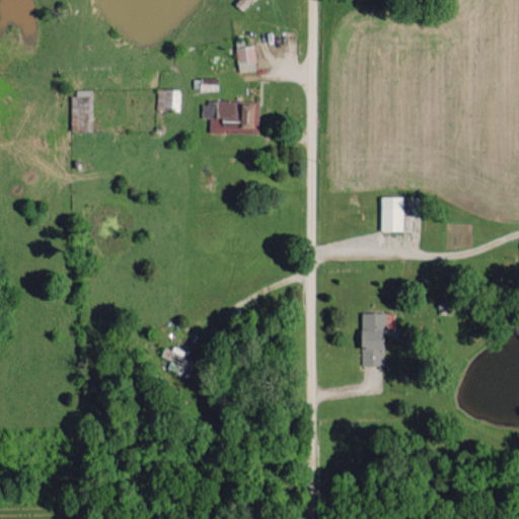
[(237,70),(254,70),(254,45),(236,46),(237,70)]
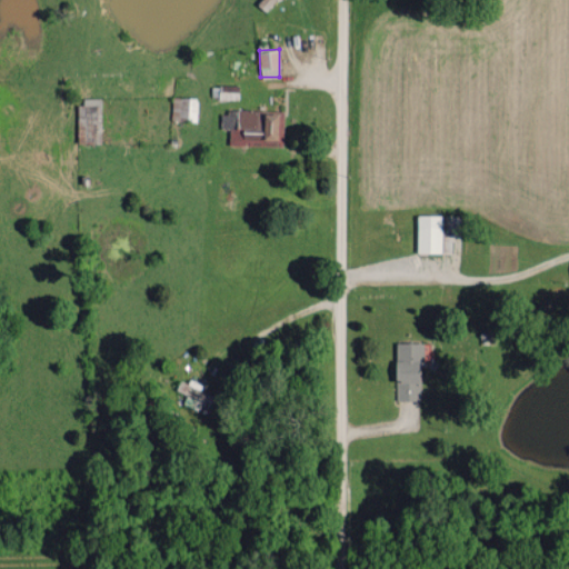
[(198,98),(172,97),(171,119),(197,120),(198,98)]
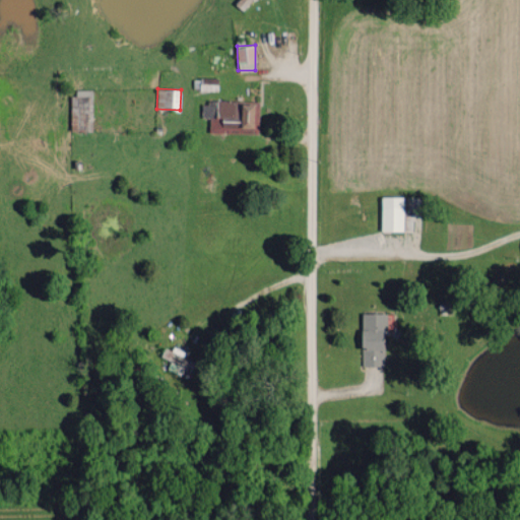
[(72,130),(92,130),(91,89),(71,89),(72,130)]
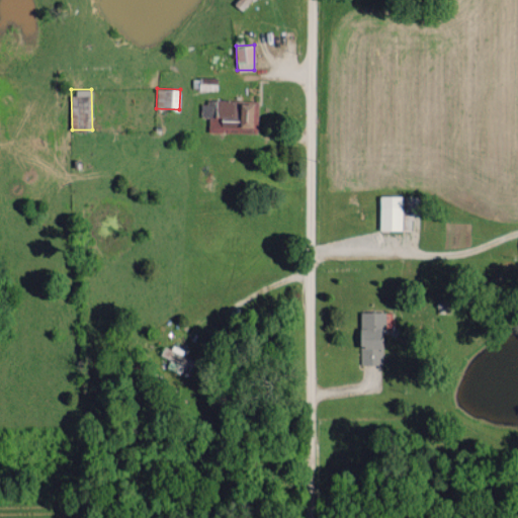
[(257,133),(258,100),(201,99),(200,116),(208,116),(208,132),(257,133)]
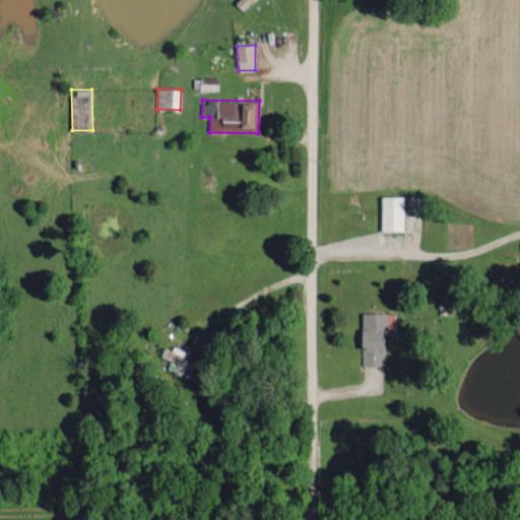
[(403,196),(381,196),(381,231),(412,231),(411,216),(403,216),(403,196)]
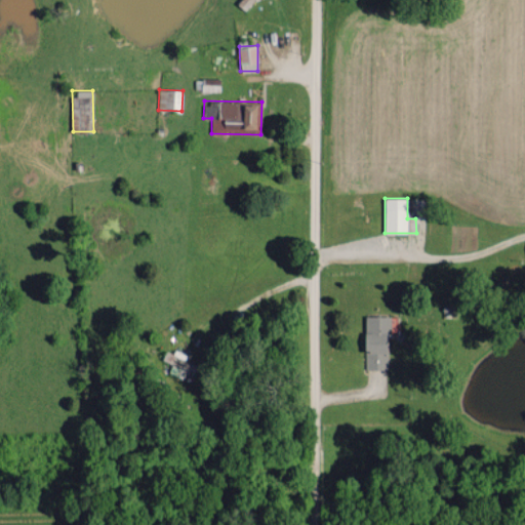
[(365,369),(390,368),(389,316),(364,316),(365,369)]
